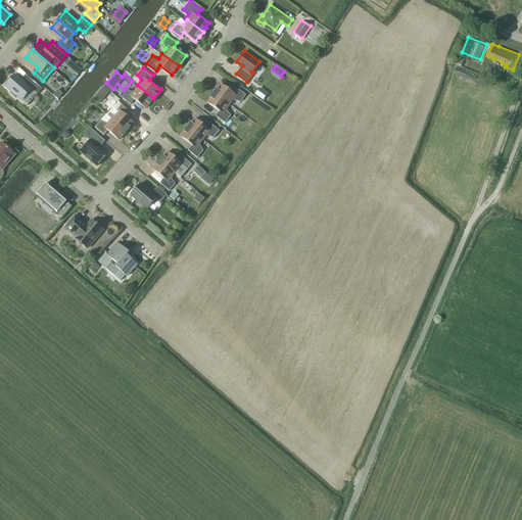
[(28,83),(15,73),(13,75),(12,74),(9,77),(6,80),(8,82),(6,84),(22,98),(32,87),(38,92),(42,86),(32,78),(28,83)]
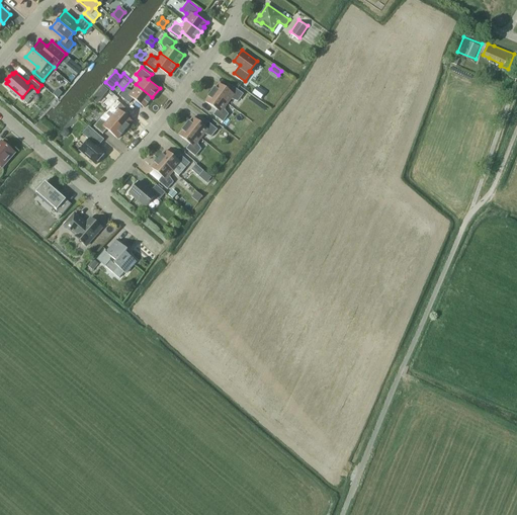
[(212,90),(228,101),(232,97),(239,99),(244,92),(234,84),(231,89),(220,81),(216,86),(216,85),(212,90)]
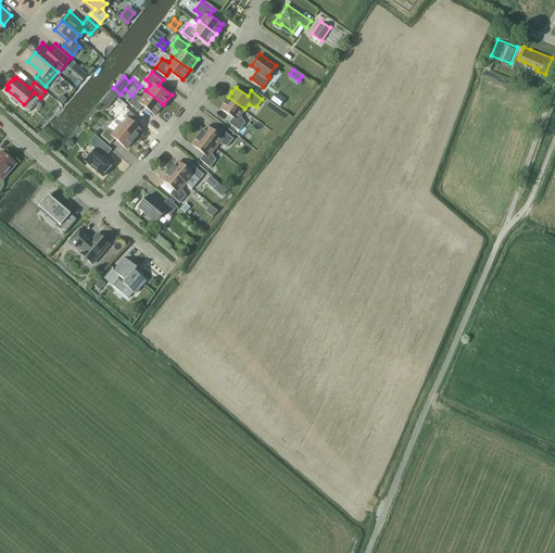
[(155,114),(163,104),(146,90),(142,96),(136,92),(129,100),(139,109),(143,104),(155,114)]
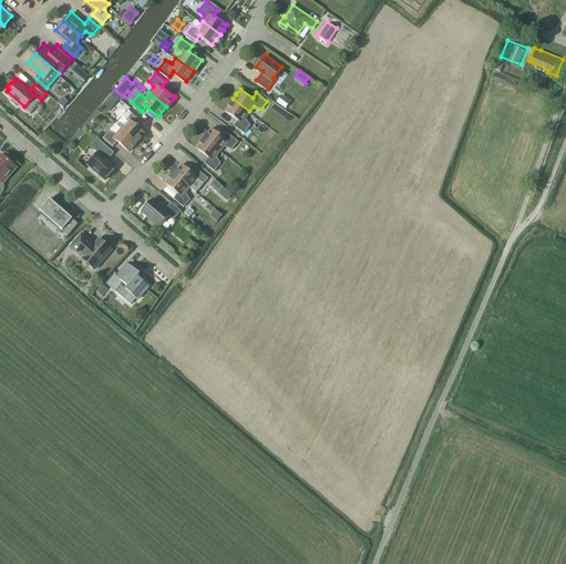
[(286,106),(291,99),(281,92),(277,99),(286,106)]
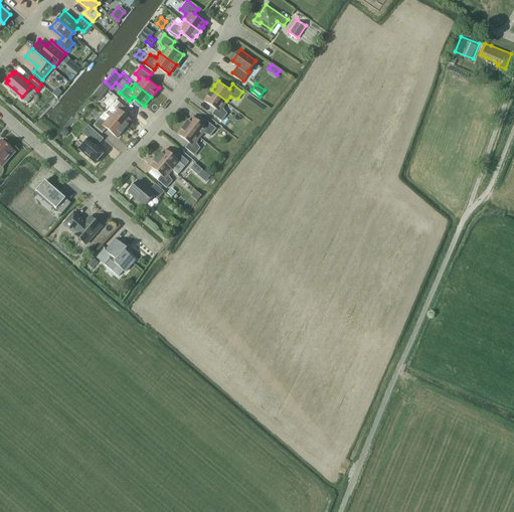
[(57,96),(62,91),(58,87),(53,92),(57,96)]
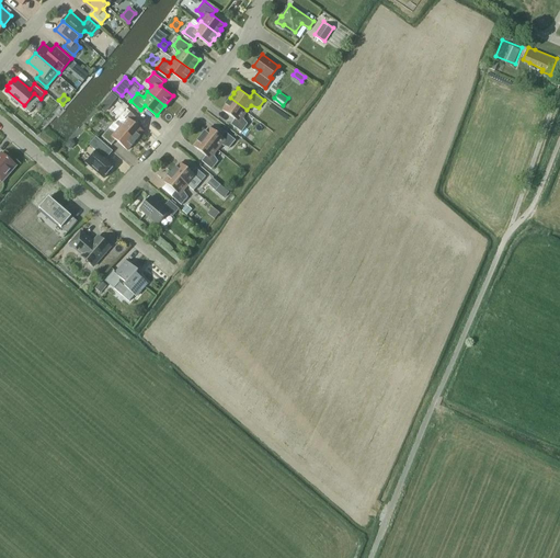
[(243,115),(247,110),(230,98),(226,102),(227,103),(223,107),(236,116),(231,122),(242,129),(248,122),(243,115)]
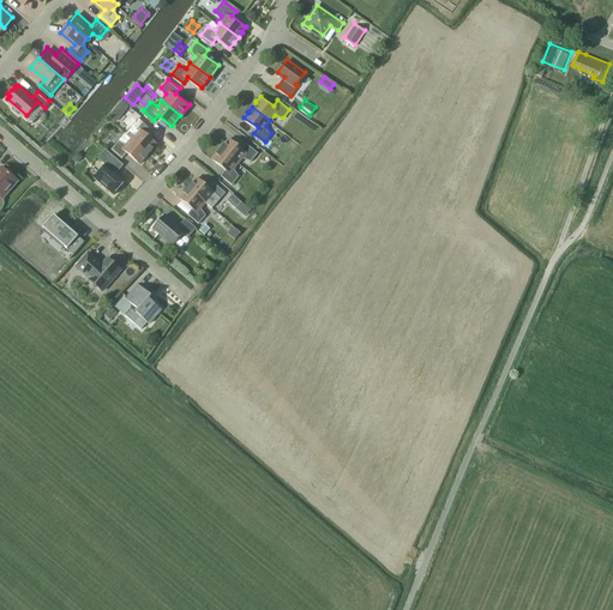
[(132,137),(149,152),(154,148),(154,146),(157,142),(145,131),(150,125),(139,115),(131,124),(136,132),(132,137)]
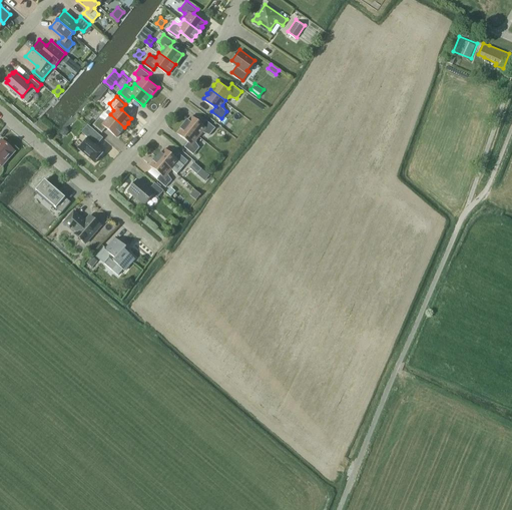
[(121,131),(124,127),(110,114),(106,118),(99,115),(93,122),(102,130),(106,126),(117,135),(120,130),(121,131)]
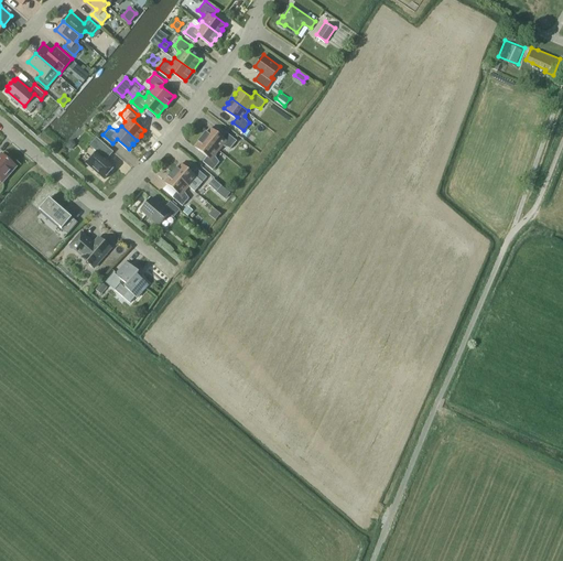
[(203,135),(219,148),(224,143),(230,147),(237,139),(227,130),(223,136),(210,126),(207,130),(206,130),(203,135)]
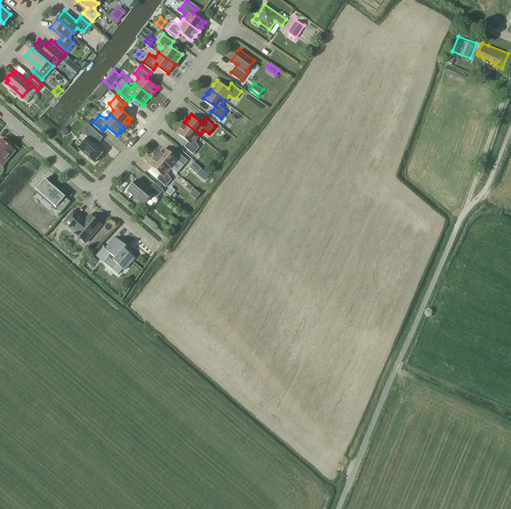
[(95,160),(105,149),(94,139),(99,132),(88,122),(82,130),(88,135),(79,146),(95,160)]
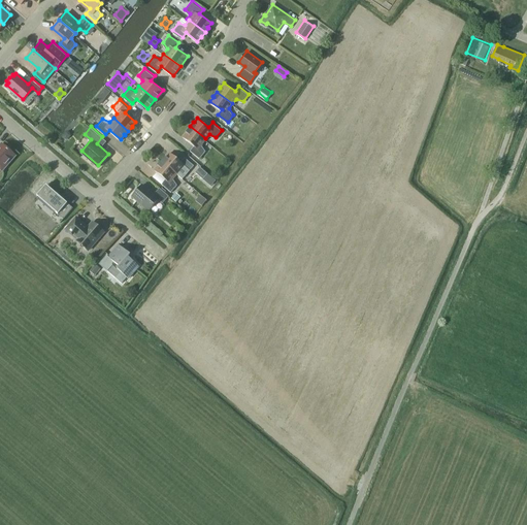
[(201,143),(205,138),(190,126),(186,130),(187,131),(183,135),(194,144),(190,150),(200,157),(206,150),(201,143)]
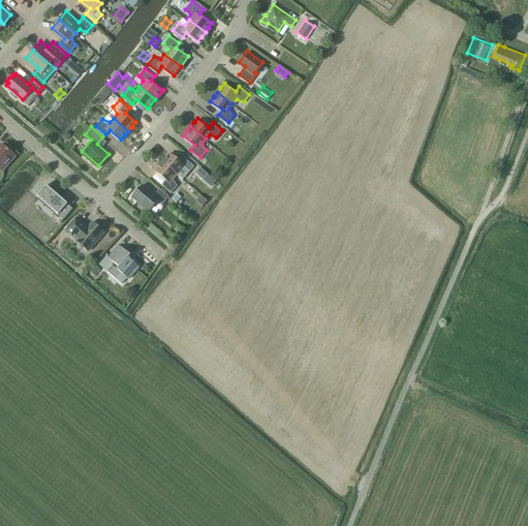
[(16,154),(2,142),(0,144),(0,166),(2,169),(16,154)]
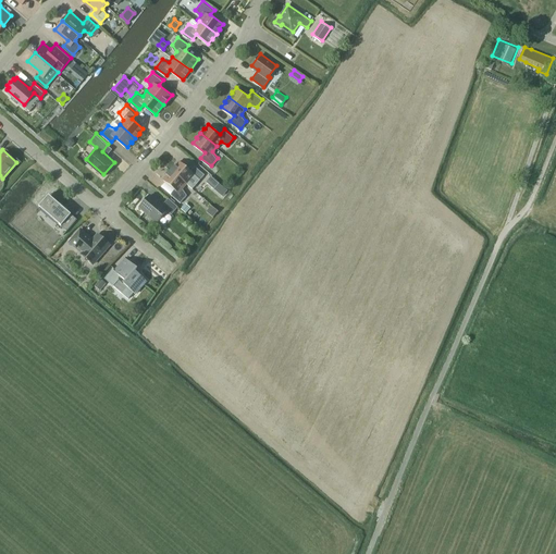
[(171,168),(187,182),(190,177),(198,181),(205,173),(195,164),(190,170),(180,159),(175,164),(174,163),(171,168)]
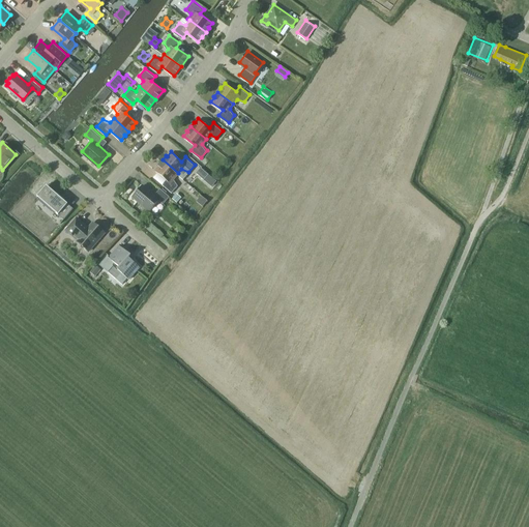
[(209,169),(214,163),(209,158),(204,165),(209,169)]
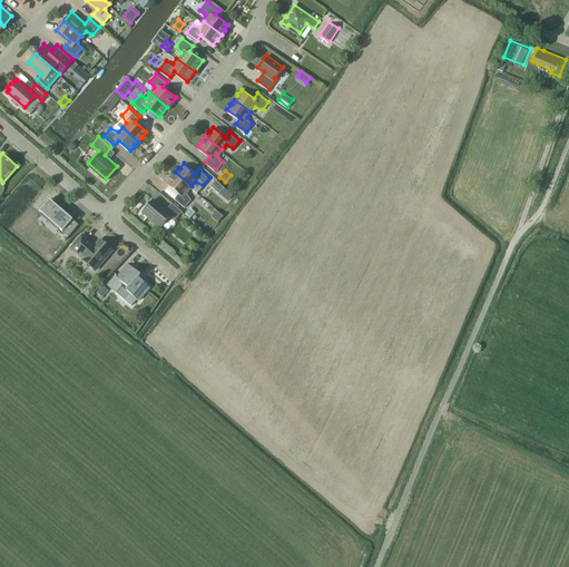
[(187,192),(192,186),(175,172),(170,177),(172,177),(167,182),(179,192),(175,197),(185,206),(192,198),(187,192)]
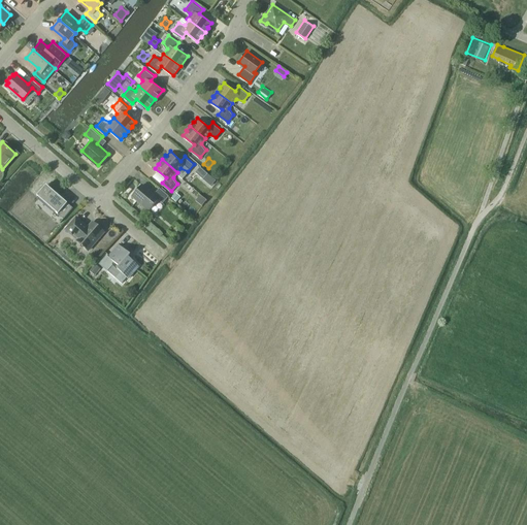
[(203,177),(208,172),(200,165),(195,170),(203,177)]
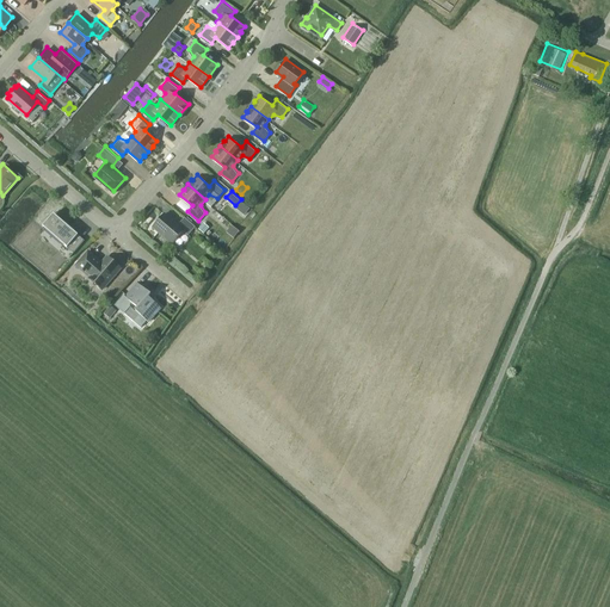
[(85,239),(56,214),(59,211),(57,211),(43,228),(44,228),(45,227),(73,251),(69,254),(71,255),(85,239)]
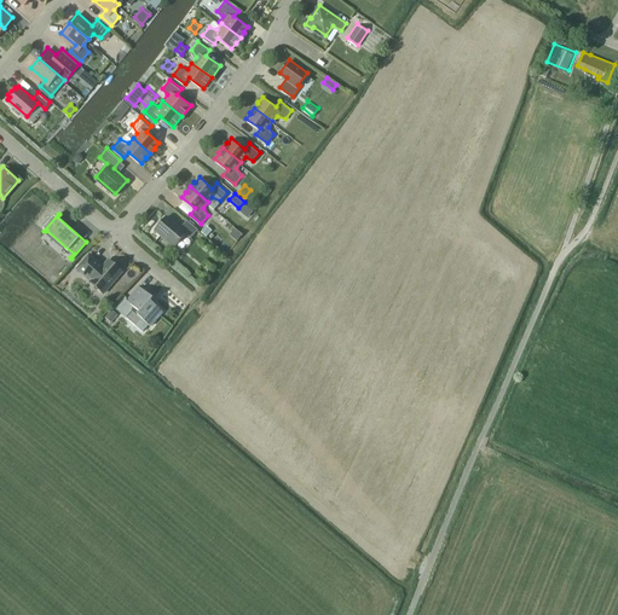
[(182,226),(167,214),(155,228),(174,245),(186,232),(191,236),(198,227),(188,219),(182,226)]
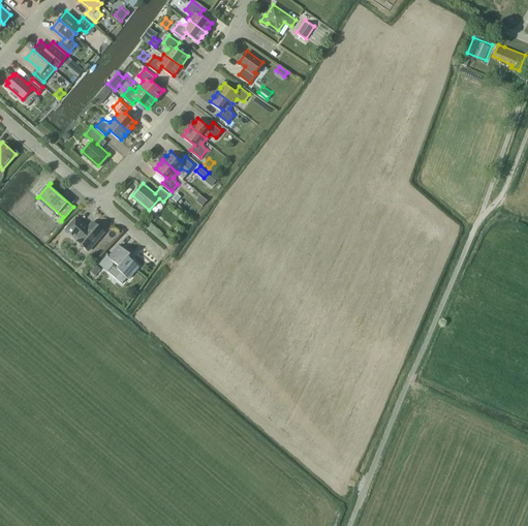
[(177,200),(182,194),(177,190),(172,196),(177,200)]
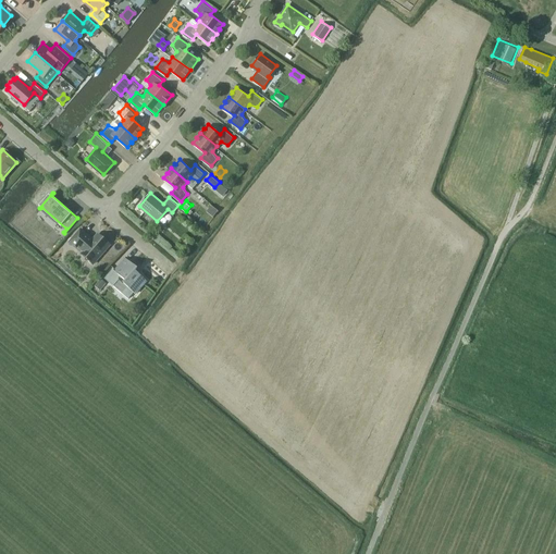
[(93,237),(81,228),(70,239),(82,250),(82,251),(94,262),(110,243),(98,232),(93,237)]
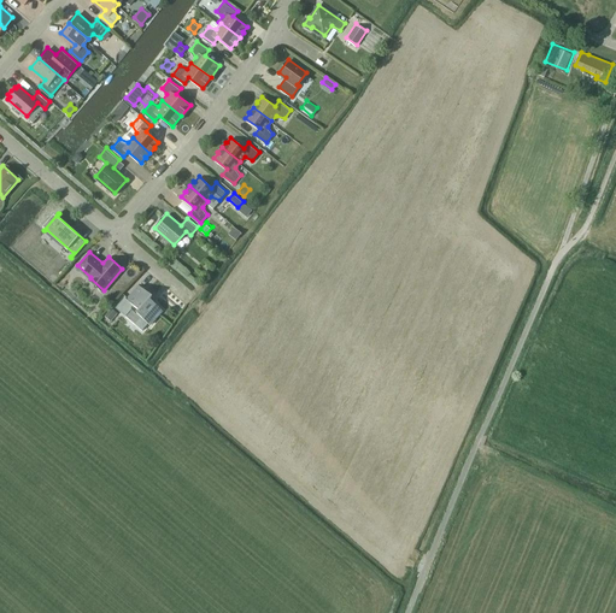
[(133,307),(127,314),(135,322),(142,329),(148,322),(151,323),(163,308),(151,298),(152,295),(140,284),(128,299),(134,304),(132,306),(133,307)]
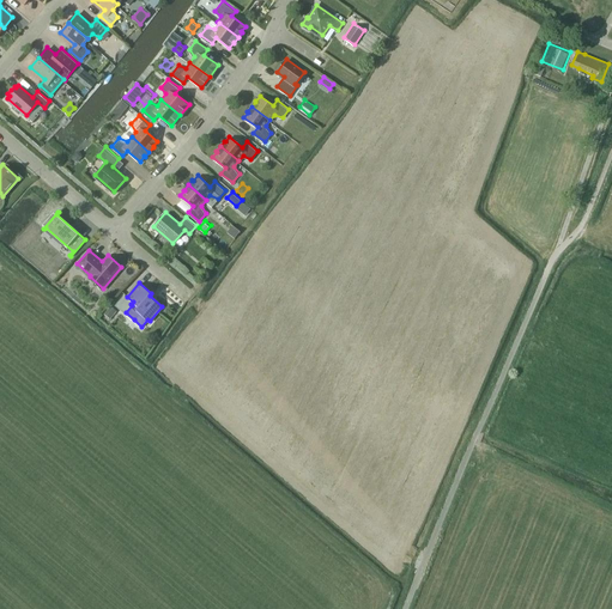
[(110,317),(117,309),(111,304),(104,312),(110,317)]
